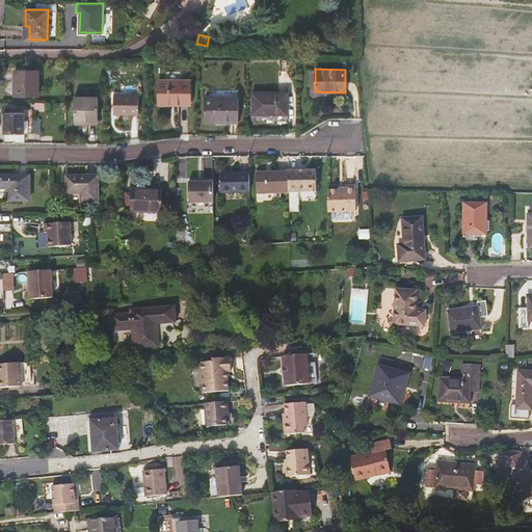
[(38,96),(38,70),(14,70),(14,97),(38,96)]
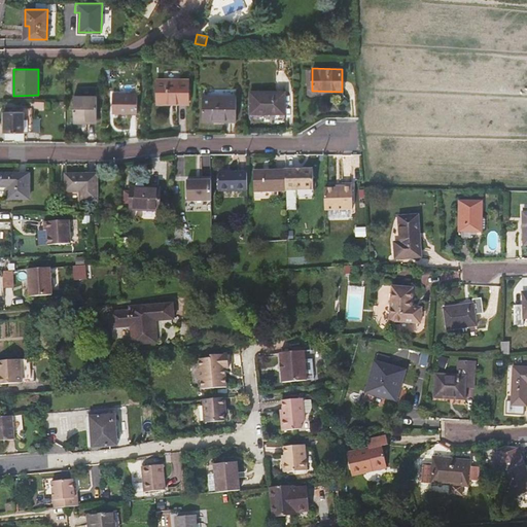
[(156,79),(156,101),(175,101),(175,104),(189,104),(188,79),(156,79)]
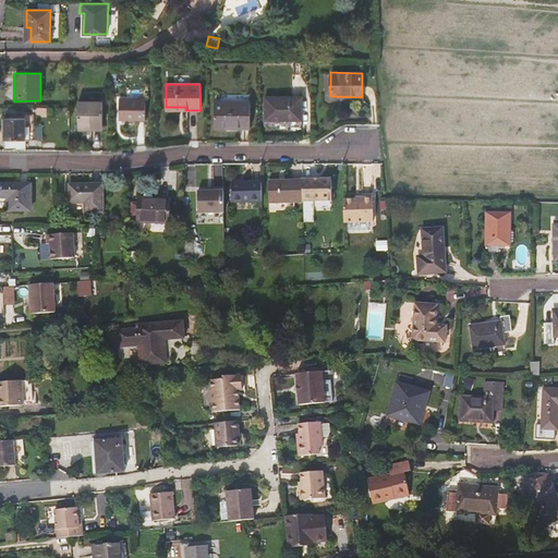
[(302,97),(264,96),(264,121),(284,121),(284,118),(301,118),(302,97)]
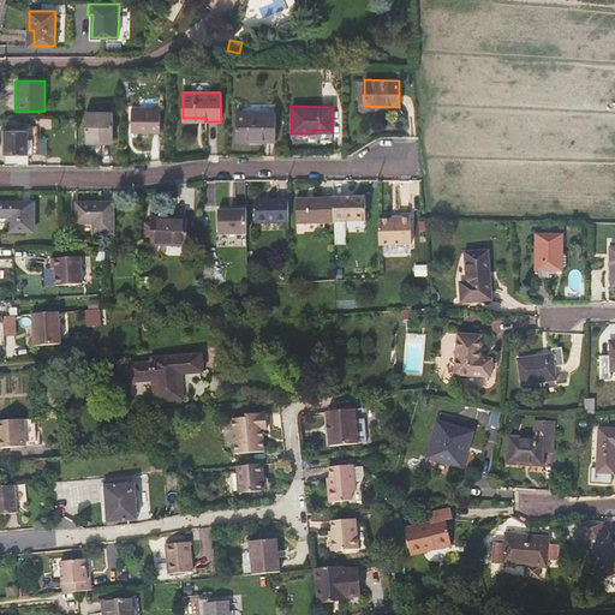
[(160,132),(160,109),(132,109),(131,132),(160,132)]
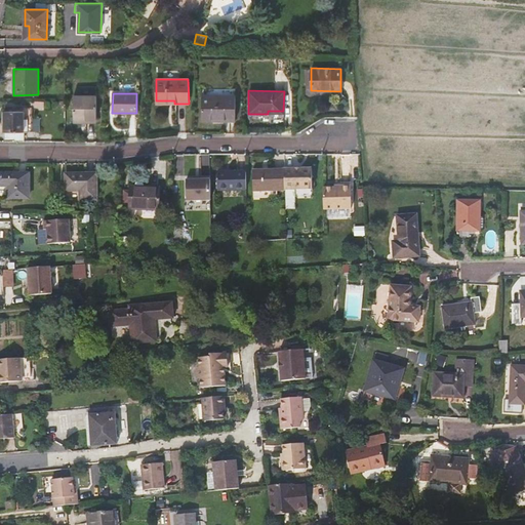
[(235,121),(235,94),(202,95),(201,121),(235,121)]
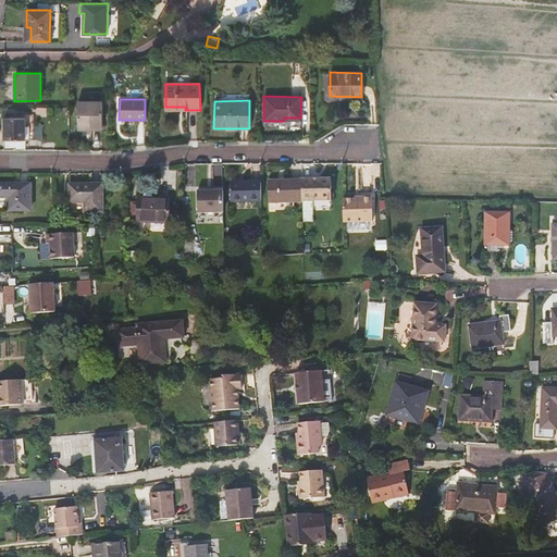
[(77,130),(86,130),(87,127),(102,127),(102,101),(77,101),(77,130)]
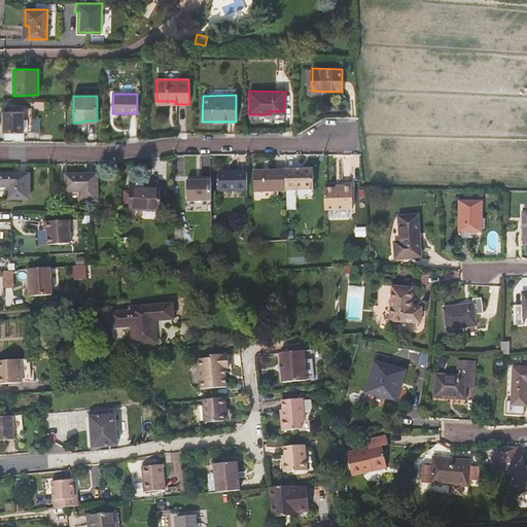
[(32,133),(32,108),(24,108),(24,112),(4,112),(4,133),(32,133)]
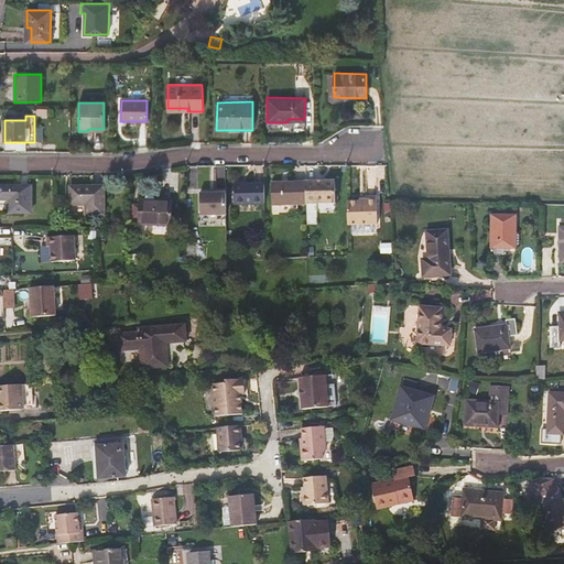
[(305,182),(305,203),(335,203),(335,181),(305,182)]
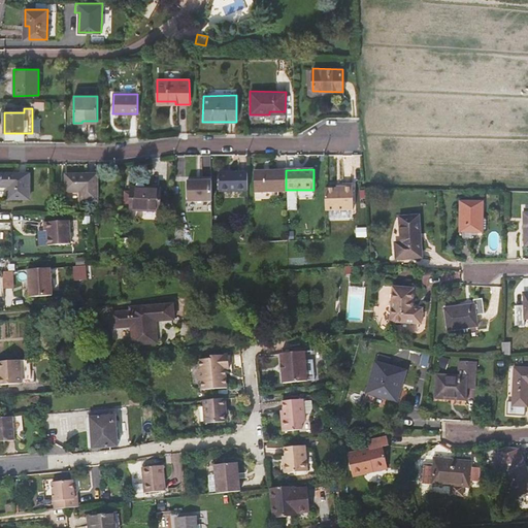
[(255,192),(286,192),(286,190),(286,170),(254,171),(255,192)]
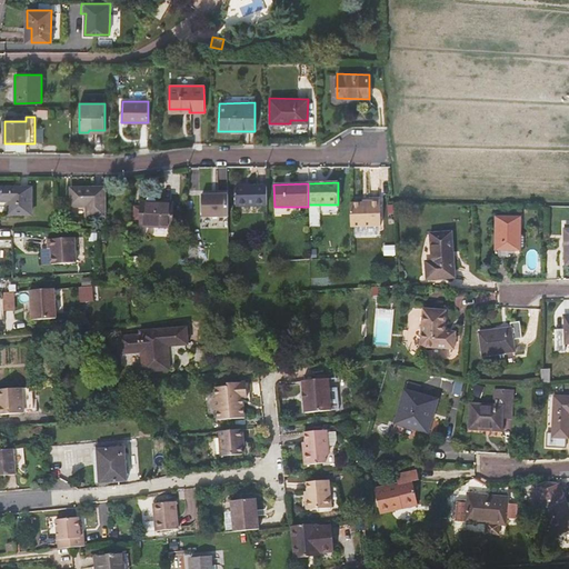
[(267,205),(266,186),(235,187),(236,206),(267,205)]
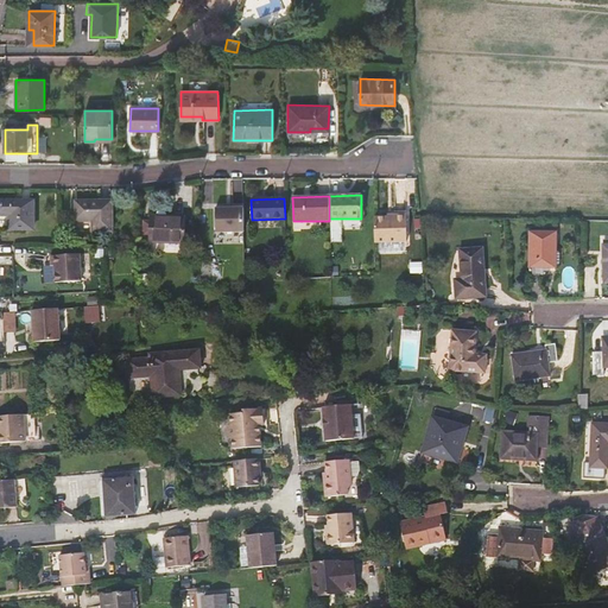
[(35,229),(35,200),(0,200),(0,215),(8,216),(8,229),(35,229)]
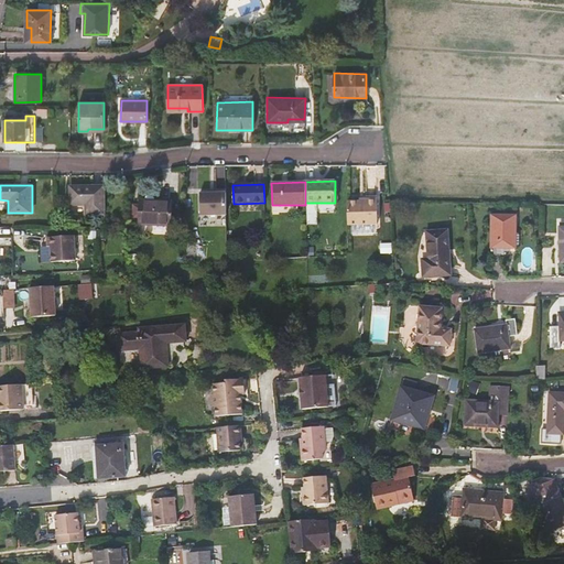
[(105,215),(105,185),(69,186),(69,206),(85,206),(85,216),(105,215)]
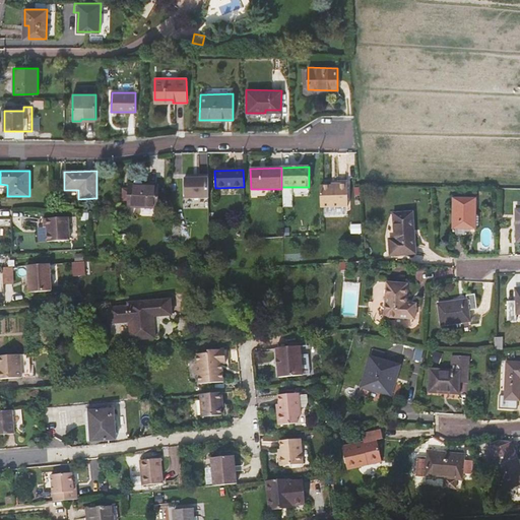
[(208,200),(208,178),(183,179),(184,200),(208,200)]
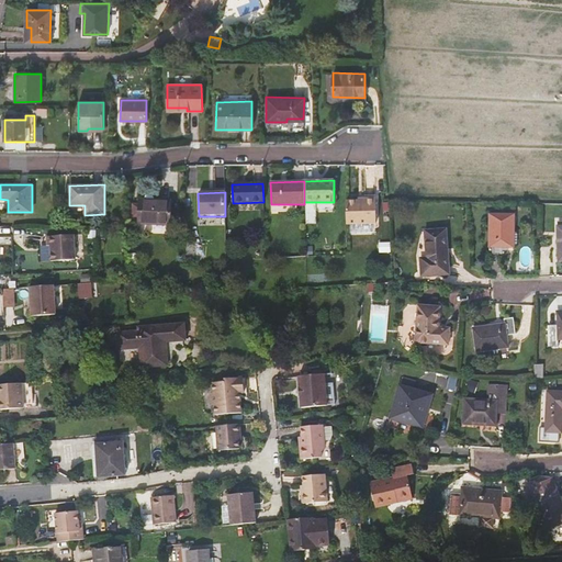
[(375,198),(364,198),(364,200),(358,200),(346,201),(346,214),(346,224),(375,223),(375,198)]
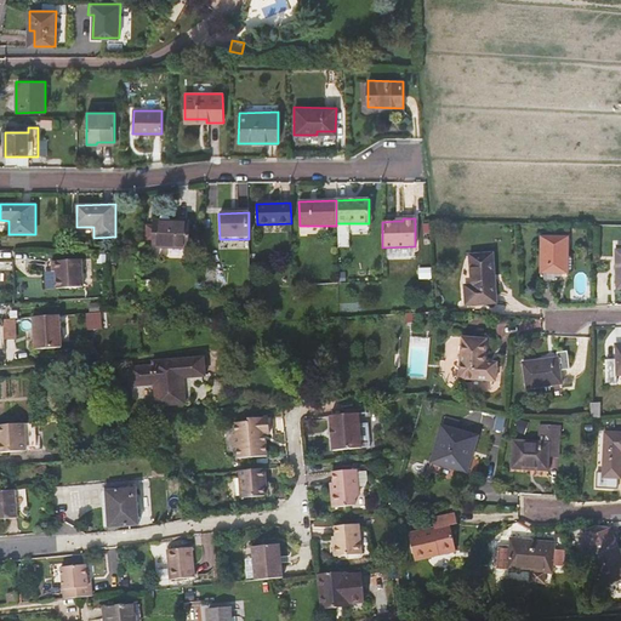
[(189,221),(153,221),(153,248),(188,249),(189,221)]
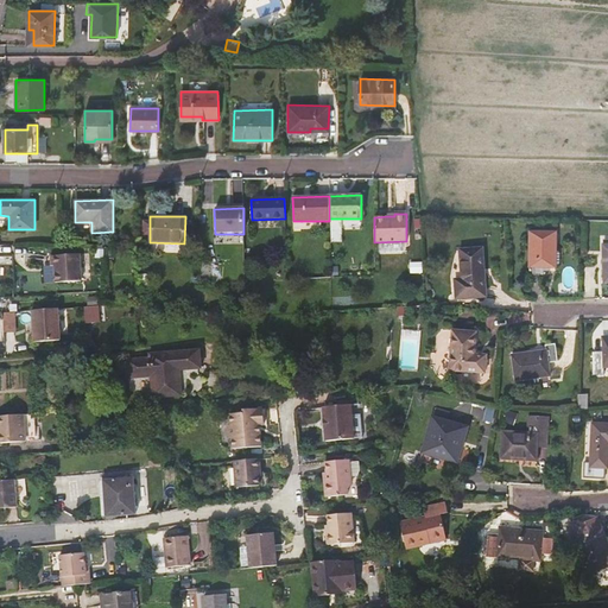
[(556,233),(530,232),(529,267),(555,267),(556,233)]
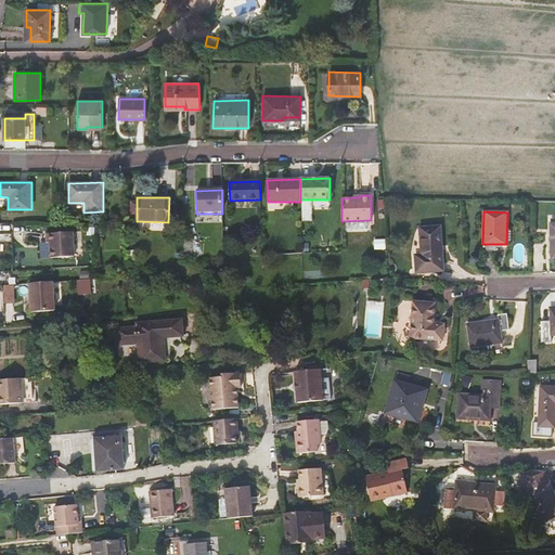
[(443,271),(440,227),(420,228),(422,255),(415,255),(416,272),(443,271)]
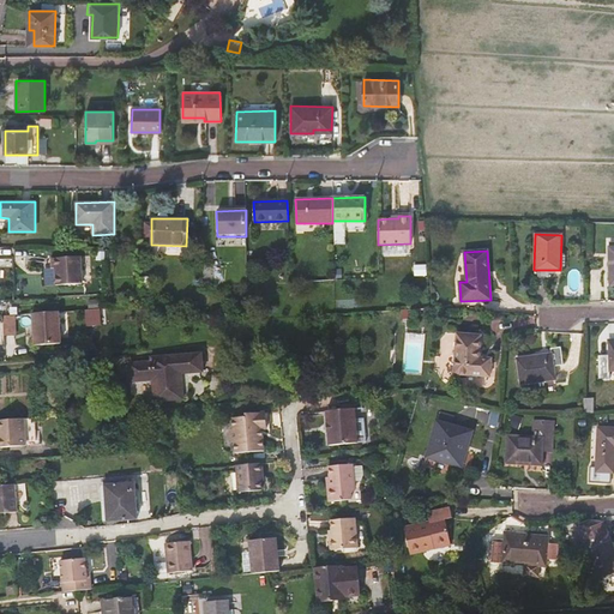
[(82,257),(52,258),(52,268),(55,268),(56,286),(83,284),(82,257)]
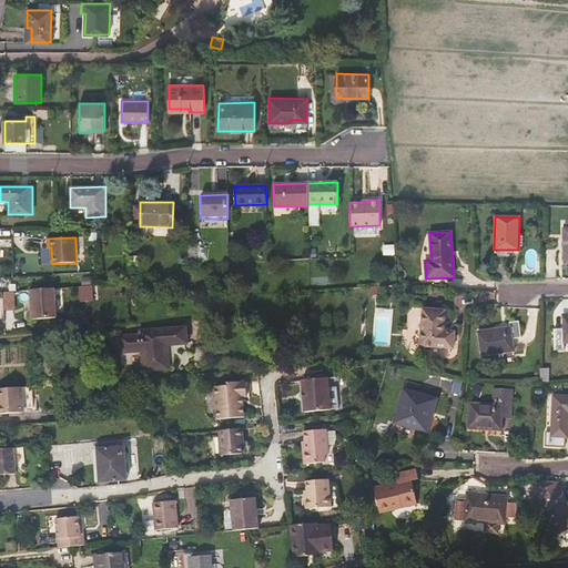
[(137,277),(127,279),(128,293),(138,293),(137,277)]
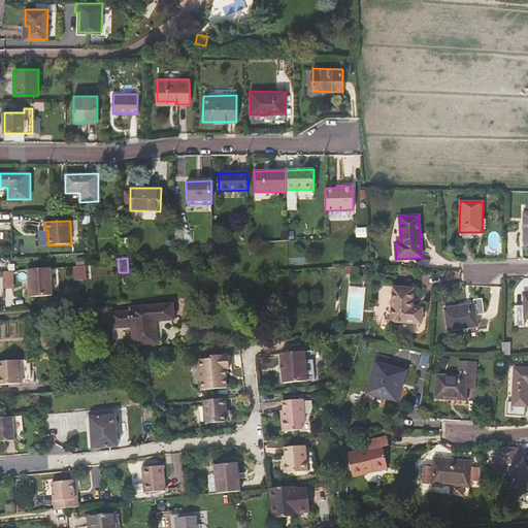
[(87,265),(74,265),(75,279),(87,278),(87,265)]
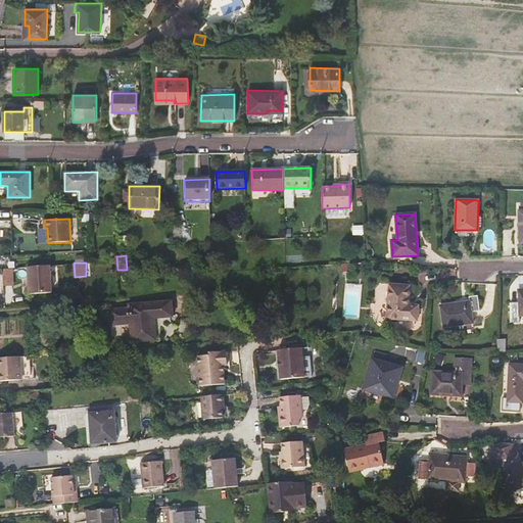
[(55,267),(27,268),(28,295),(56,293),(55,267)]
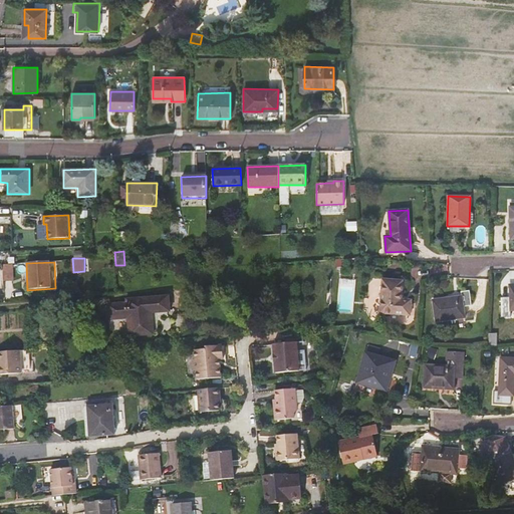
[(11,264),(2,265),(3,283),(13,283),(11,264)]
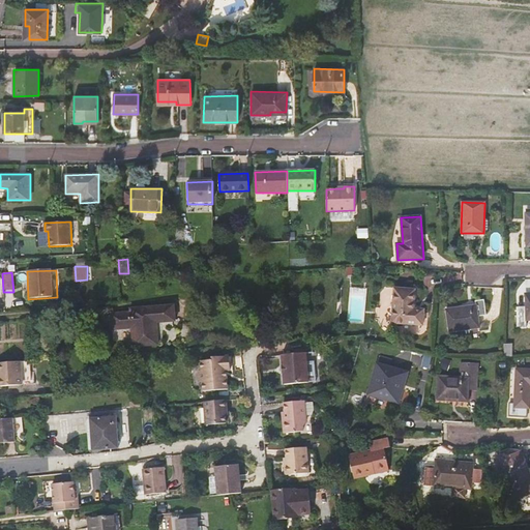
[(473,286),(475,300),(483,299),(482,287),(473,286)]
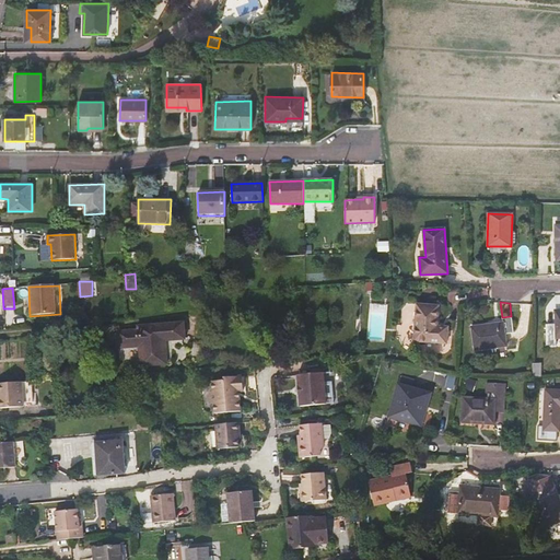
[(438,305),(417,304),(413,341),(446,343),(447,327),(436,326),(438,305)]
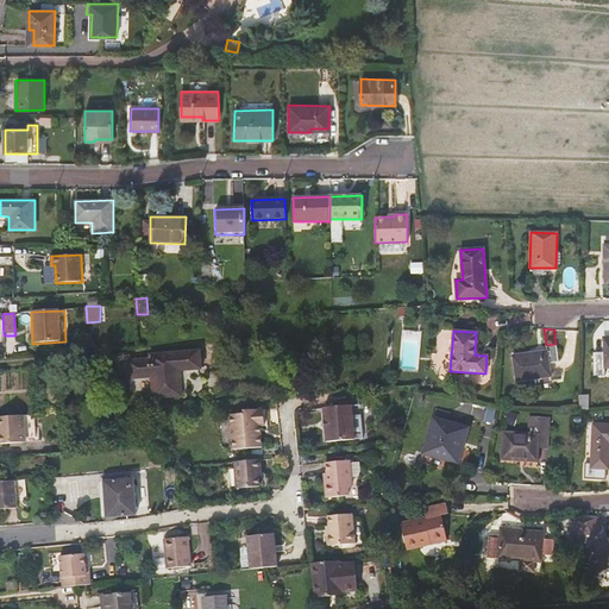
[(608,368),(608,338),(604,339),(604,352),(594,352),(594,378),(604,377),(604,368),(608,368)]
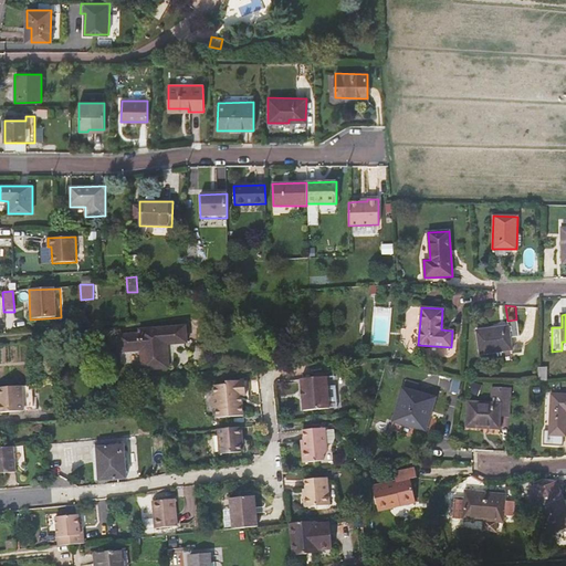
[(517,320),(516,320),(507,321),(504,322),(505,326),(477,331),(480,355),(502,352),(512,350),(510,338),(520,336),(517,320)]
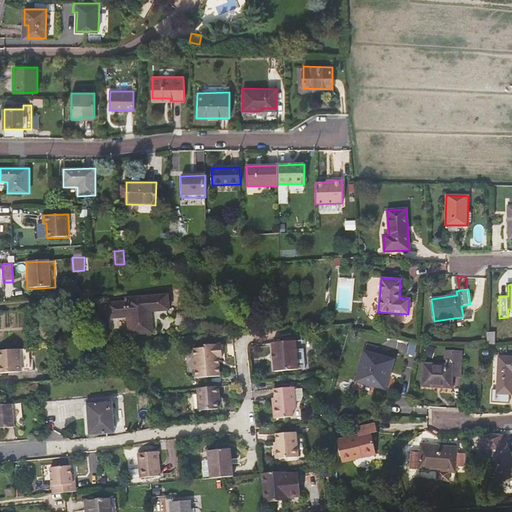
[(169,310),(168,295),(136,297),(137,303),(127,303),(127,301),(106,302),(107,318),(127,317),(128,335),(153,333),(151,307),(156,306),(156,311),(169,310)]
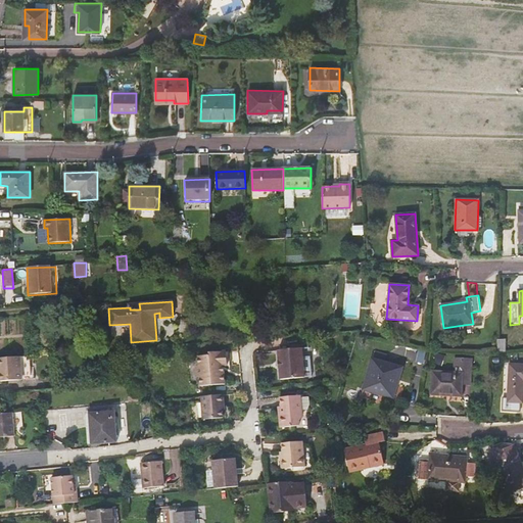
[(303,339),(304,350),(312,350),(311,338),(303,339)]
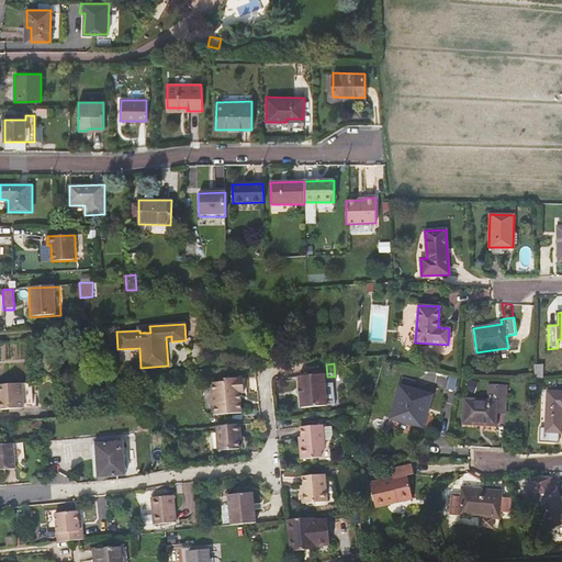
[(534,364),(534,378),(542,378),(542,366),(534,364)]
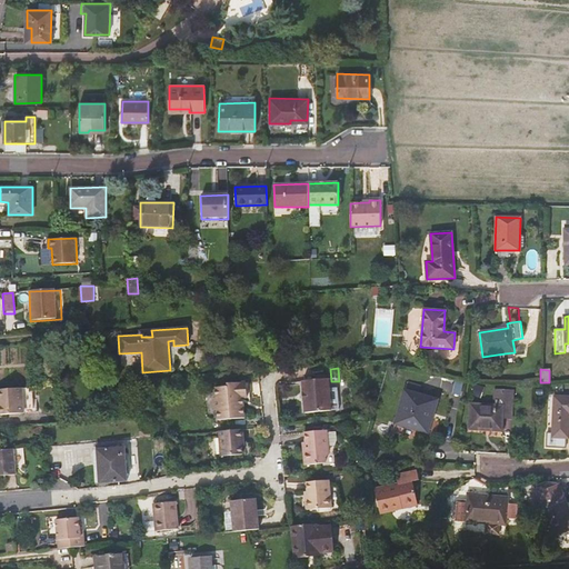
[(332,390),(331,381),(305,385),(307,412),(333,410),(333,408),(332,391),(332,390)]
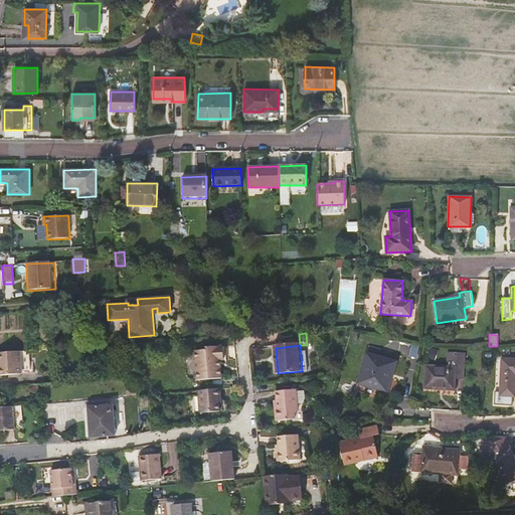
[(366,352),(378,356),(380,349),(368,345),(366,352)]
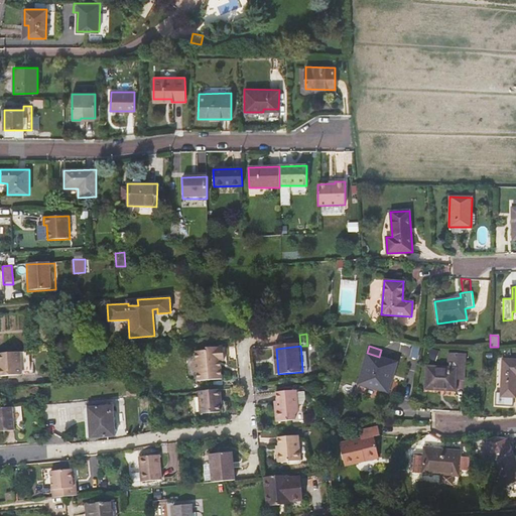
[(272,361),(274,350),(258,347),(256,358),(272,361)]
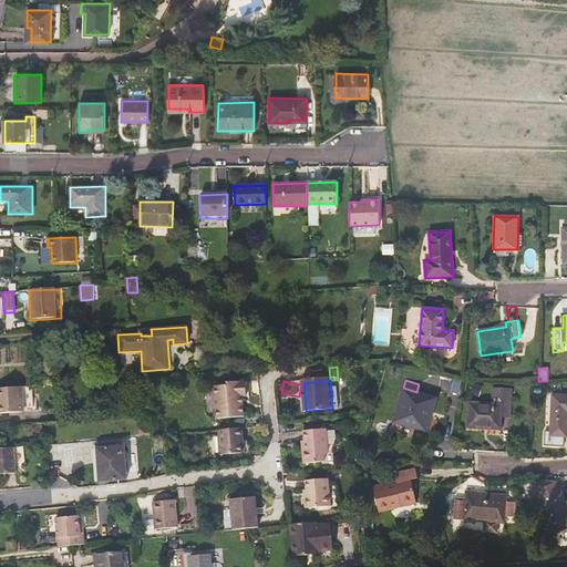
[(246,398),(244,382),(226,384),(226,387),(212,388),(213,398),(210,401),(210,402),(241,400),(241,398),(246,398)]
